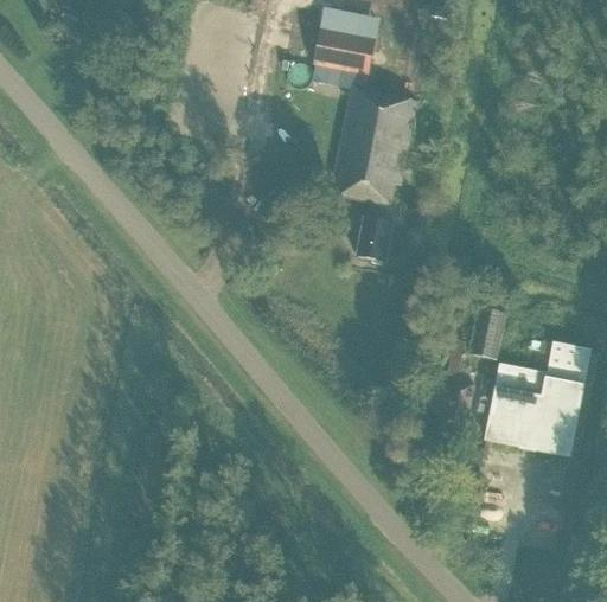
[(83,11),(87,0),(58,0),(58,1),(83,11)]
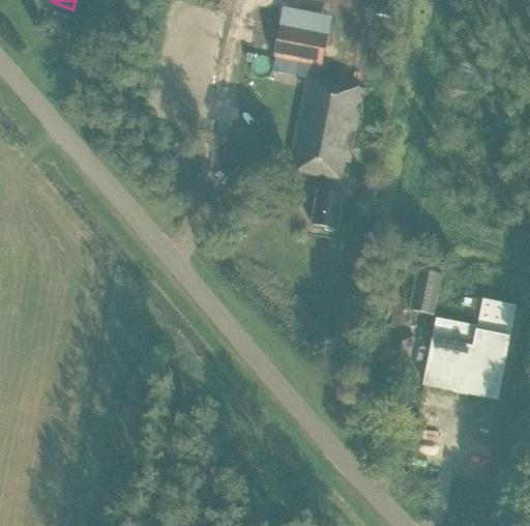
[(320,63),(326,33),(282,25),(276,54),(320,63)]
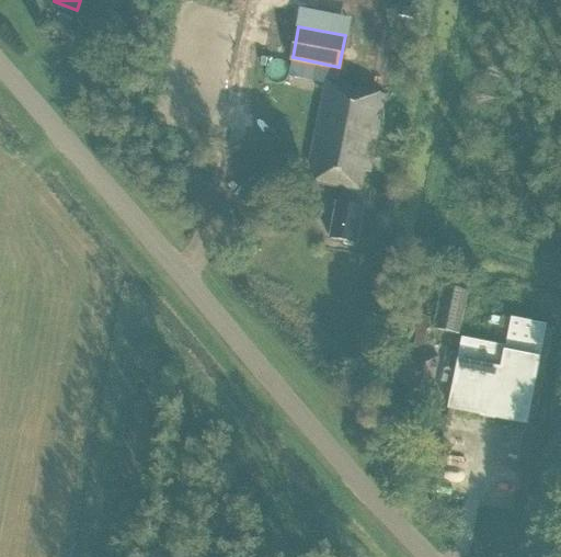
[(370,170),(386,92),(368,89),(369,84),(325,76),(306,177),(317,179),(317,180),(342,184),(340,200),(338,200),(330,235),(344,238),(344,240),(353,242),(353,239),(357,240),(364,205),(355,203),(358,188),(362,188),(365,169),(370,170)]
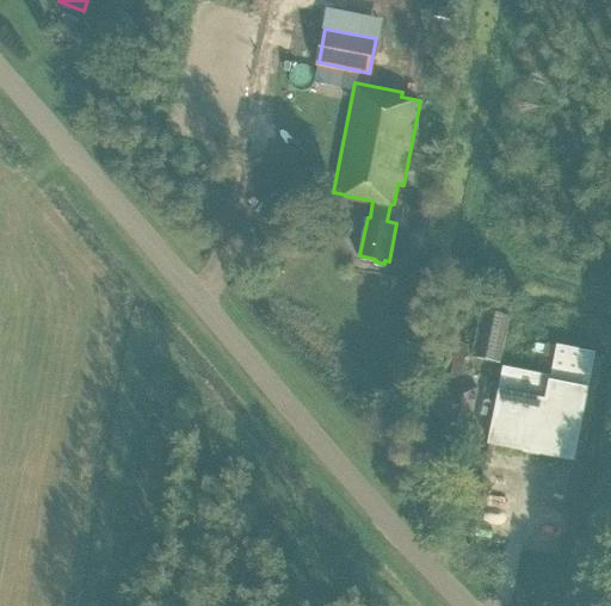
[(501,359),(511,313),(514,295),(516,289),(488,284),(488,288),(473,353),(501,359)]
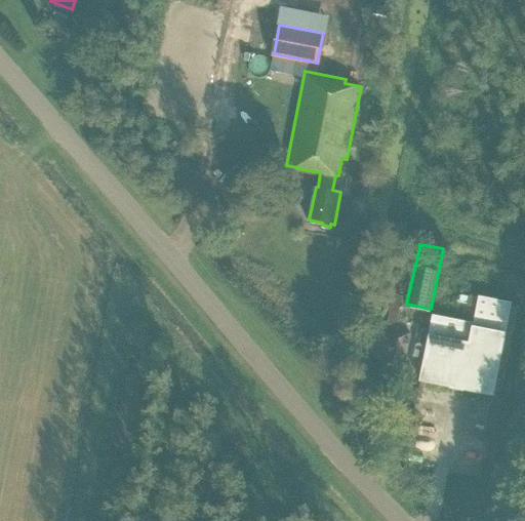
[(395,328),(402,294),(385,290),(378,321),(373,320),(371,332),(370,332),(366,353),(386,356),(385,360),(403,364),(410,331),(395,328)]
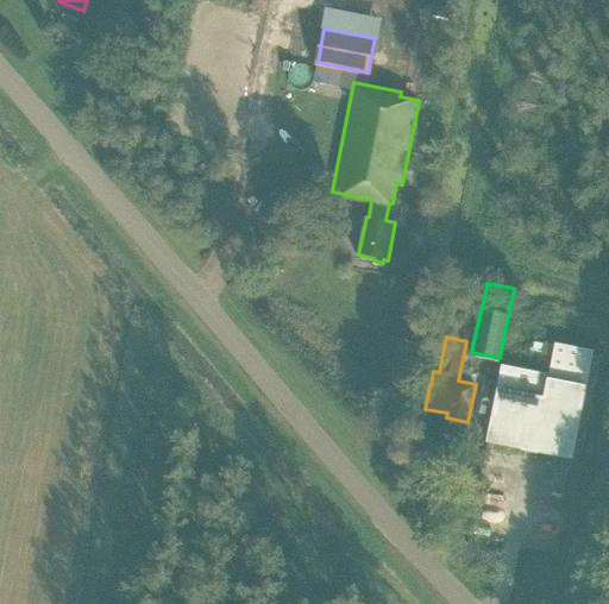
[(585,385),(592,351),(554,343),(548,373),(502,364),(497,389),(498,389),(488,439),(571,455),(585,385)]
